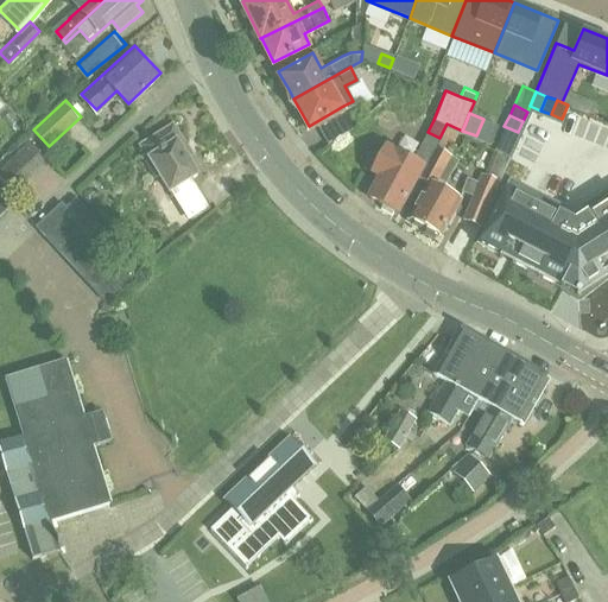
[(185,179),(198,172),(182,146),(187,143),(175,122),(141,143),(150,157),(146,159),(156,175),(159,172),(170,190),(175,188),(176,189),(187,182),(185,179)]
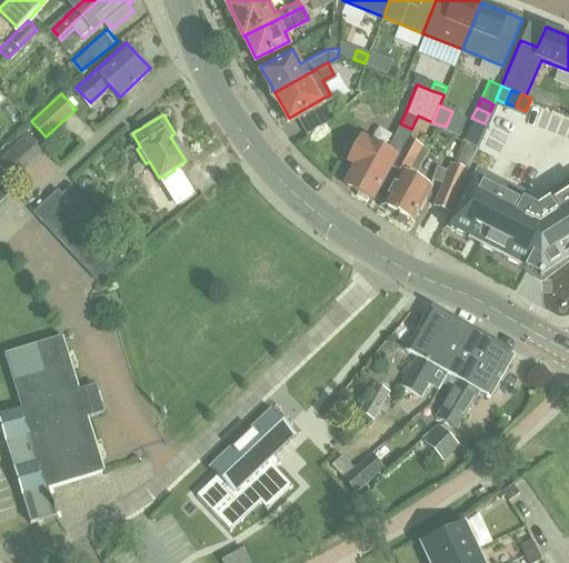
[(480,133),(485,123),(471,118),(467,128),(480,133)]
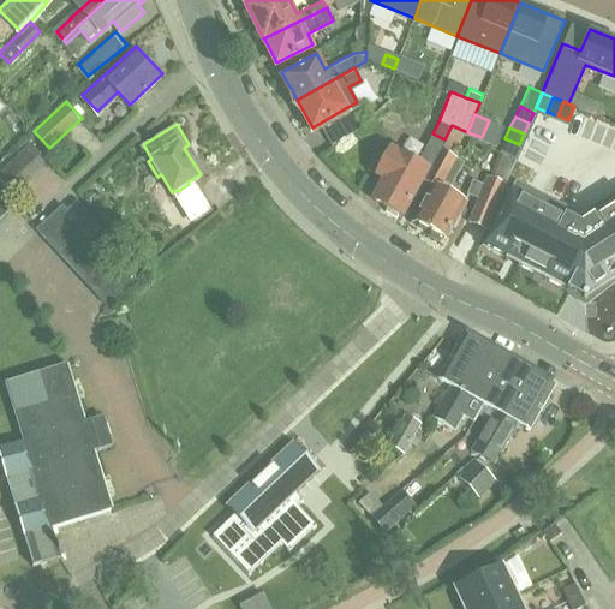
[(48,159),(29,138),(0,166),(0,175),(15,191),(48,159)]
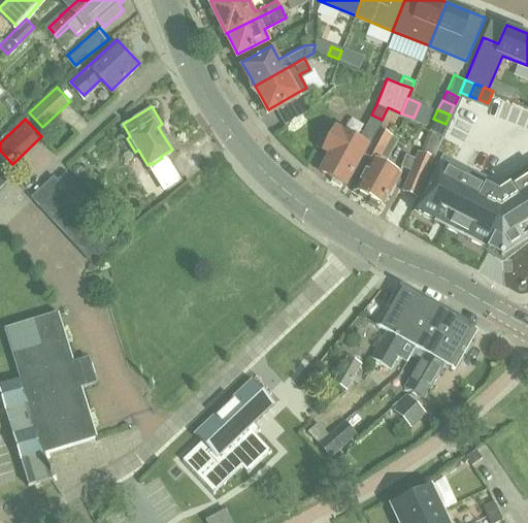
[(433,119),(429,128),(441,133),(446,124),(433,119)]
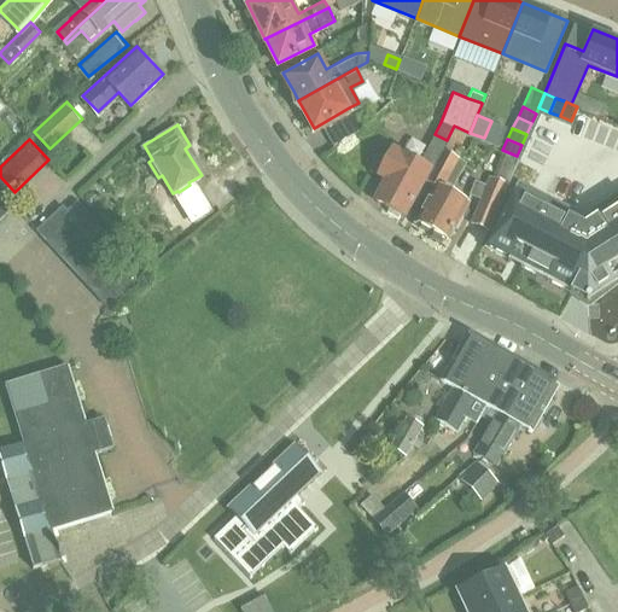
[(386,176),(375,197),(385,202),(385,203),(389,205),(388,208),(398,214),(400,211),(404,214),(424,179),(425,180),(426,178),(439,152),(429,146),(427,146),(419,161),(392,146),(379,173),(386,176)]
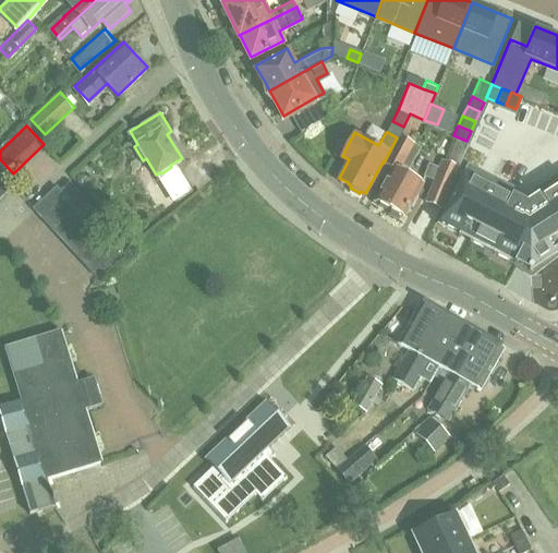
[(393,165),(375,199),(404,214),(423,180),(399,167),(414,140),(400,132),(397,137),(385,160),(393,165)]
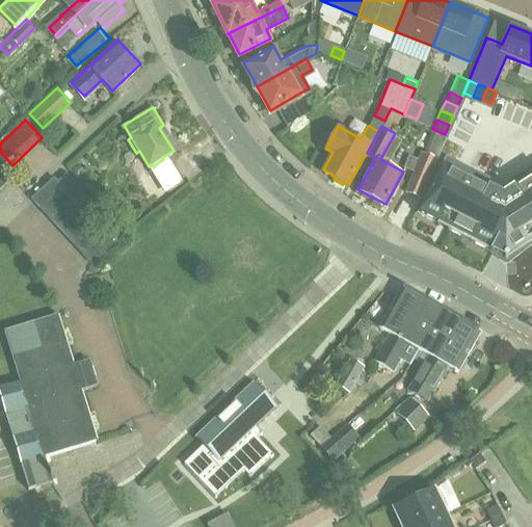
[(409,153),(404,164),(415,168),(405,189),(421,195),(437,157),(423,151),(420,157),(409,153)]
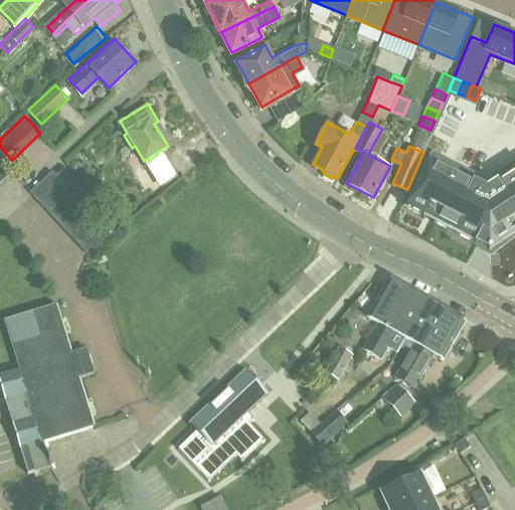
[(414,185),(404,203),(435,218),(478,240),(481,233),(489,237),(489,242),(486,247),(491,249),(494,243),(514,229),(514,158),(492,173),(497,180),(491,184),(486,186),(474,180),(477,173),(433,150),(423,167),(414,185)]
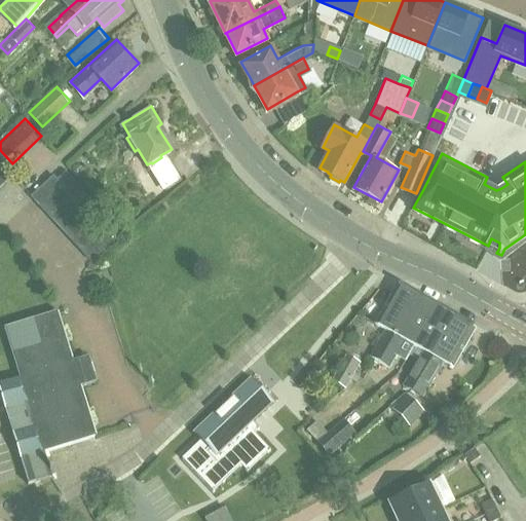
[(0,183),(10,174),(0,162),(0,183)]
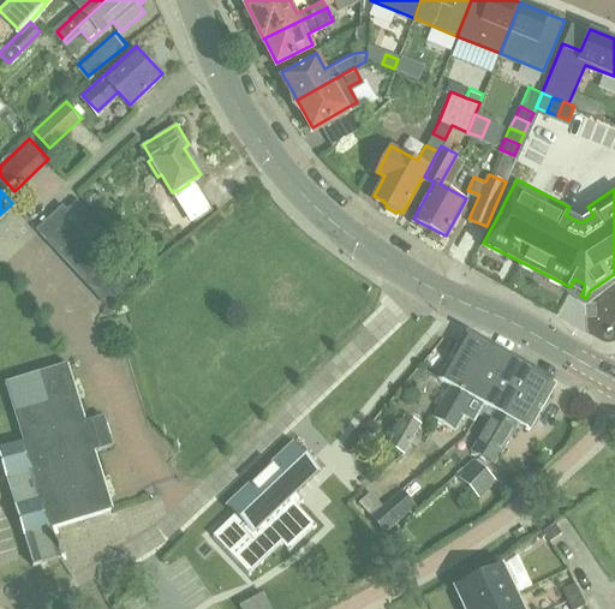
[(64,204),(39,227),(49,239),(75,216),(64,204)]
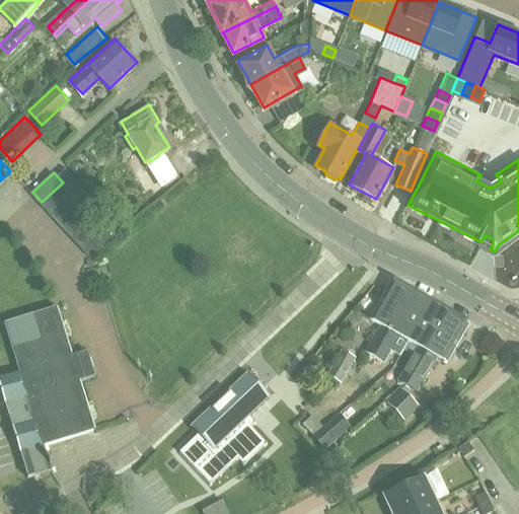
[(374,355),(412,289),(392,278),(370,316),(379,322),(364,350),(374,355)]
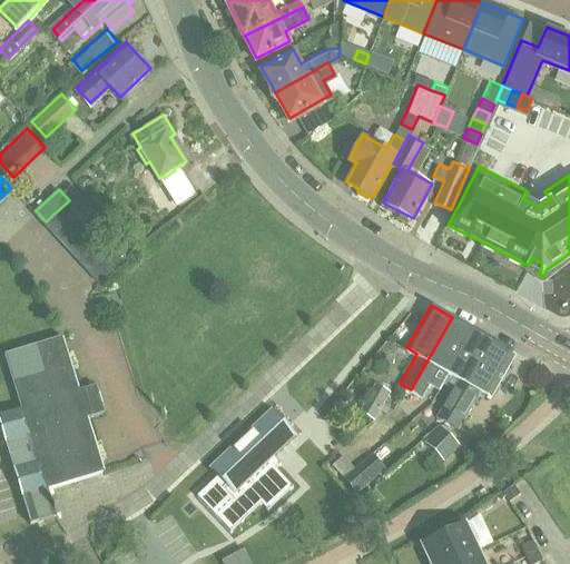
[(452,317),(411,389),(421,396),(439,366),(449,372),(473,329),(452,317)]
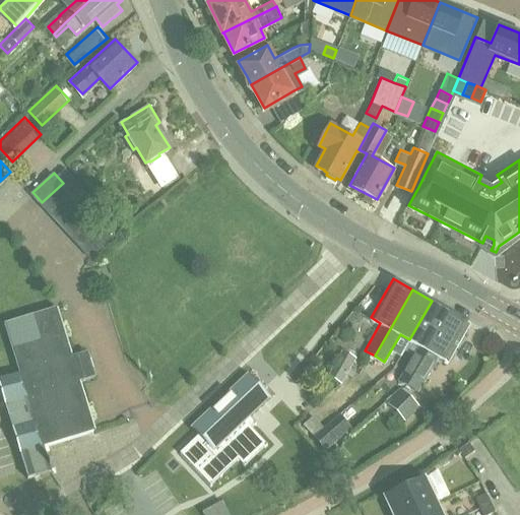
[(432,301),(409,339),(418,344),(399,379),(408,384),(412,377),(450,311),(432,301)]
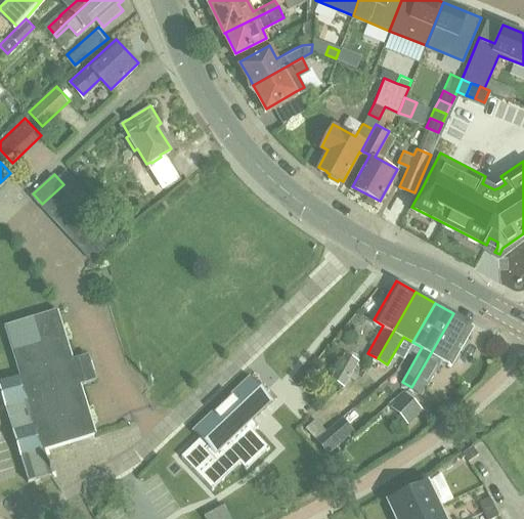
[(0,379),(0,390),(19,453),(28,479),(27,479),(28,481),(51,473),(49,467),(54,465),(52,460),(48,461),(44,447),(96,432),(81,381),(86,380),(79,355),(73,356),(57,307),(5,323),(12,348),(19,374),(0,379)]
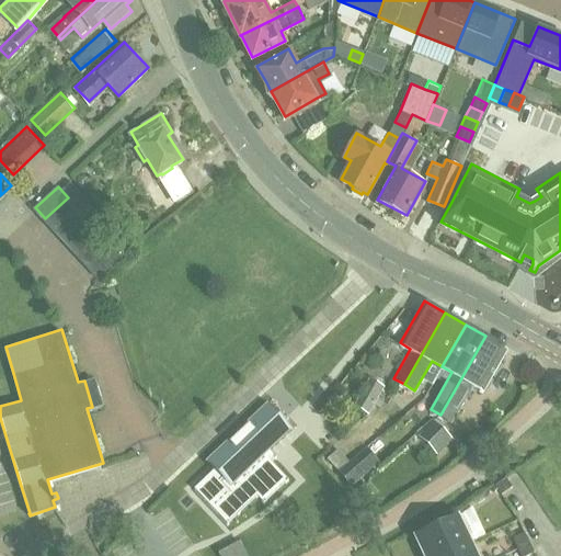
[(506,348),(485,336),(445,407),(441,415),(451,421),(472,384),(482,389),(506,348)]
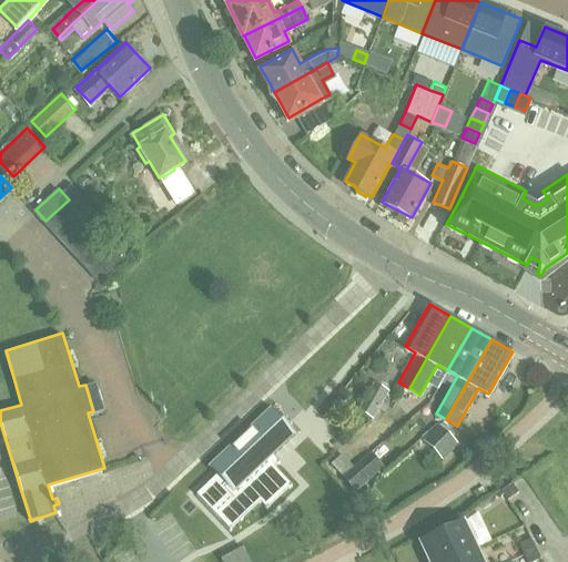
[(374,416),(389,388),(373,378),(357,407),(374,416)]
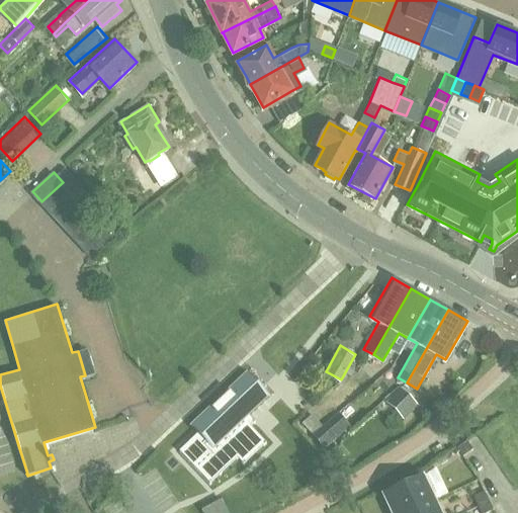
[(197,431),(179,448),(209,481),(238,454),(244,461),(266,440),(251,423),(255,419),(249,413),(269,394),(270,393),(249,370),(247,368),(189,423),(190,423),(197,431)]
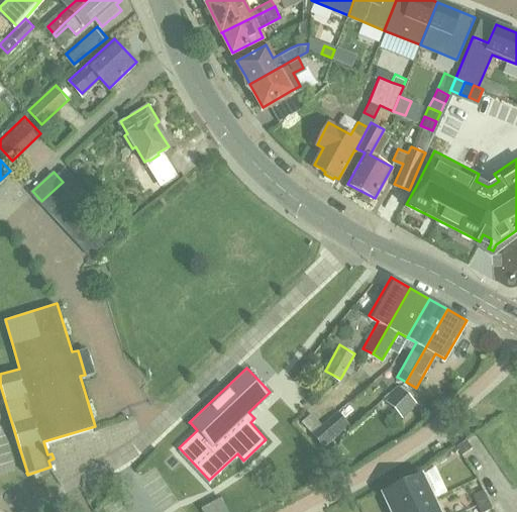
[(403,416),(418,402),(399,384),(385,398),(403,416)]
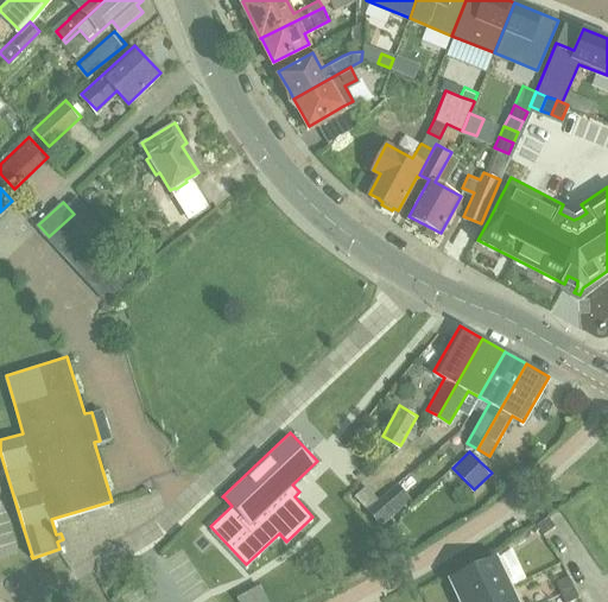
[(368,507),(379,499),(380,498),(367,483),(355,493),(368,507)]
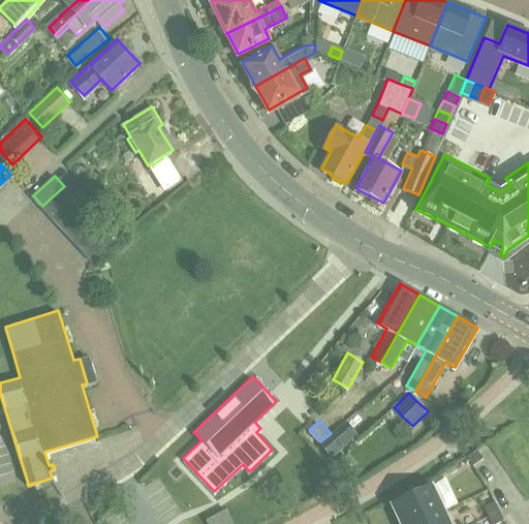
[(320,441),(319,442),(331,455),(344,443),(333,431),(331,433),(330,434),(320,441)]
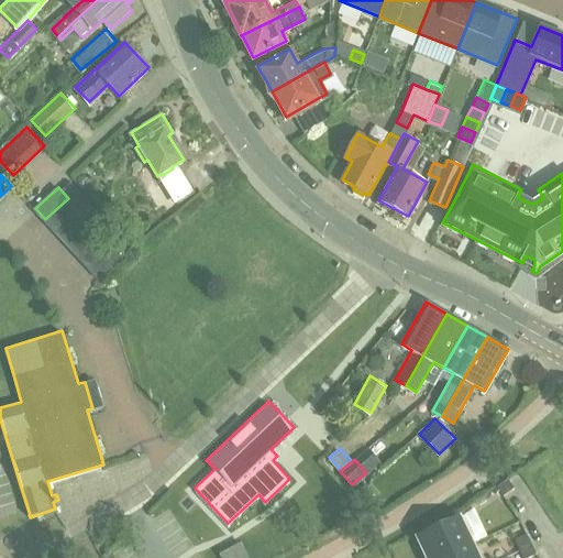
[(514,485),(508,477),(497,484),(503,493),(514,485)]
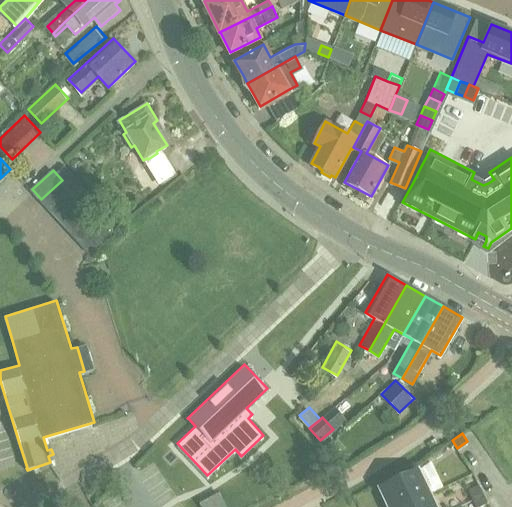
[(388,506),(392,506),(427,491),(417,468),(393,479),(392,477),(382,481),(383,484),(378,486),(388,506)]
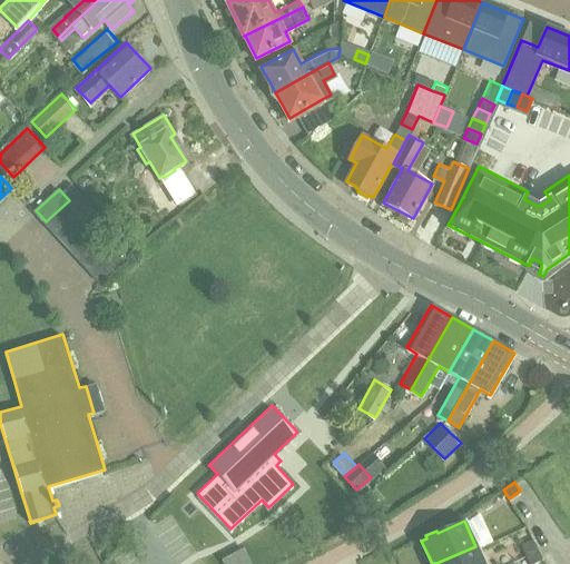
[(533,537),(532,537),(521,543),(526,553),(538,547),(533,537)]
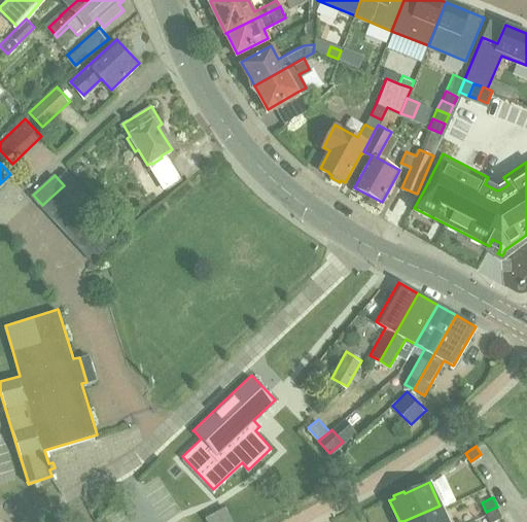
[(403,521),(448,521),(440,506),(403,521)]
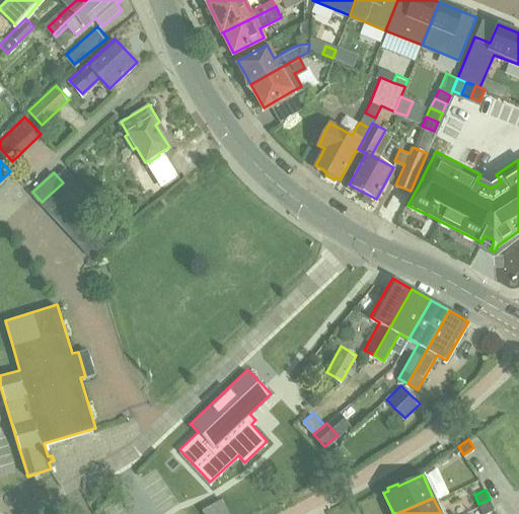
[(484,513),(494,508),(490,499),(478,504),(484,513)]
